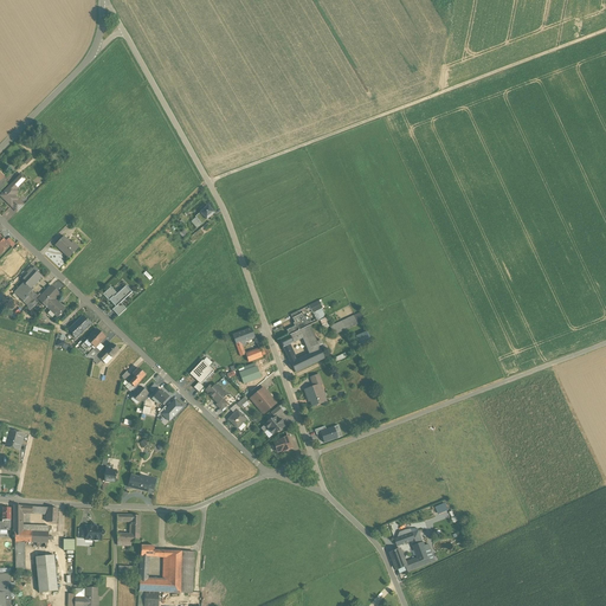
[(21,175),(11,186),(15,189),(25,179),(21,175)]
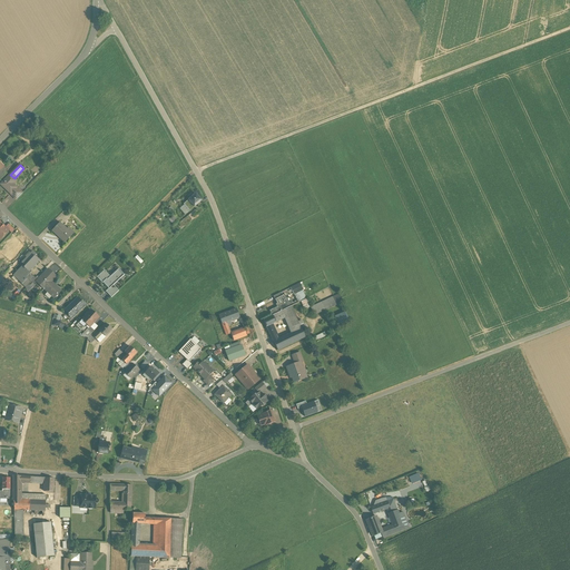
[(10,175),(0,185),(12,197),(19,190),(11,182),(15,178),(10,175)]
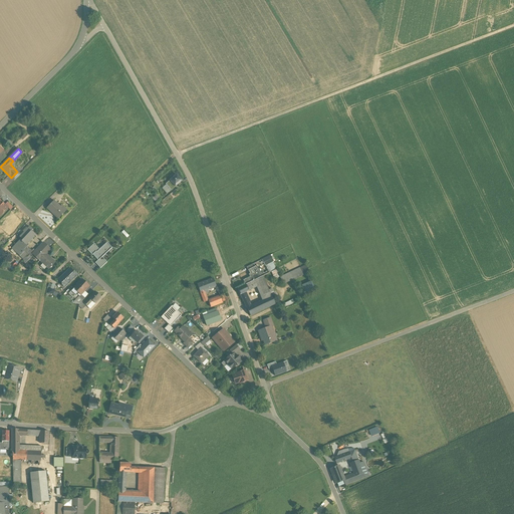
[(17,172),(11,178),(14,181),(20,175),(17,172)]
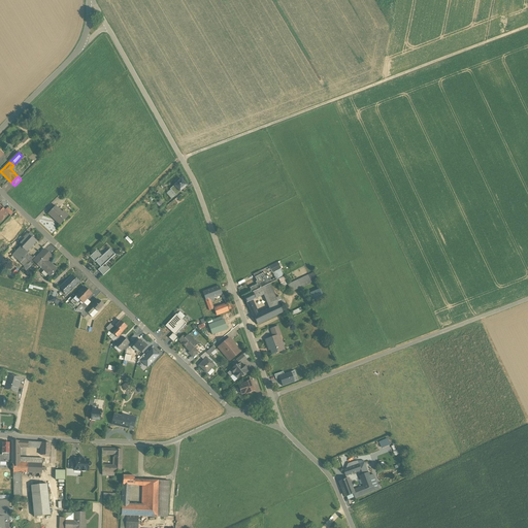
[(182,179),(174,186),(179,192),(187,186),(182,179)]
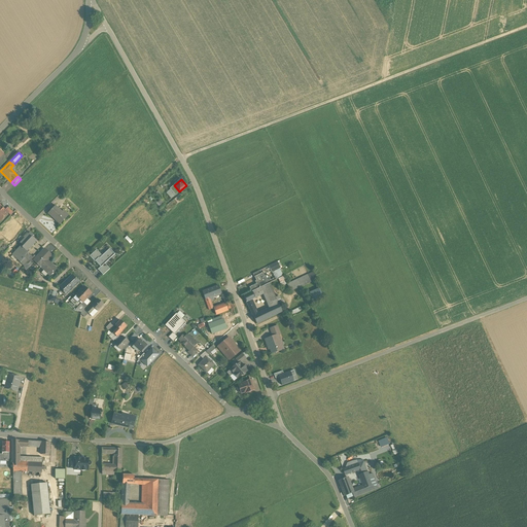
[(179,191),(174,185),(170,189),(175,196),(179,191)]
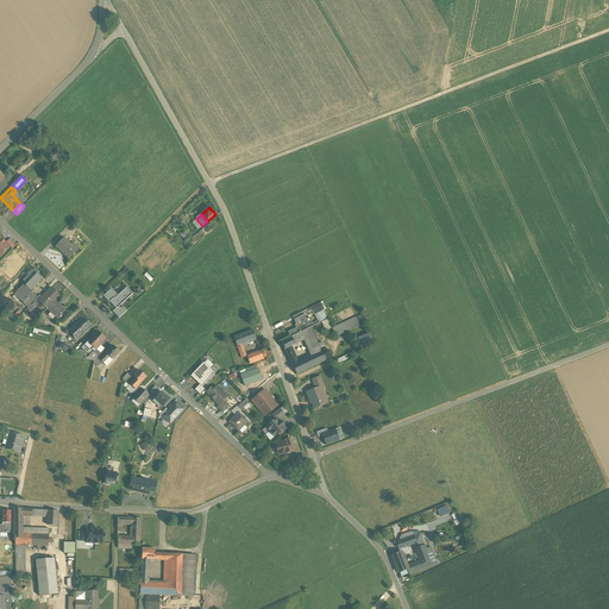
[(71,245),(64,238),(56,248),(63,253),(69,259),(77,251),(71,245)]
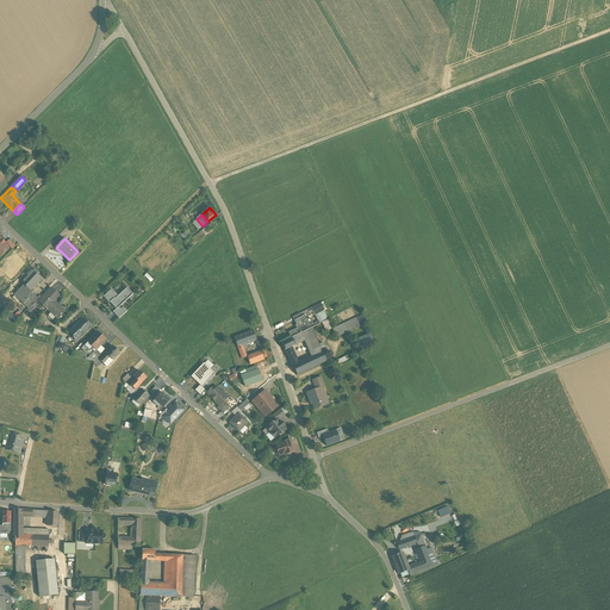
[(35,269),(32,272),(31,271),(27,275),(29,275),(23,281),(25,284),(16,294),(20,299),(19,300),(24,305),(29,299),(27,298),(32,293),(31,292),(43,280),(37,274),(39,273),(35,269)]
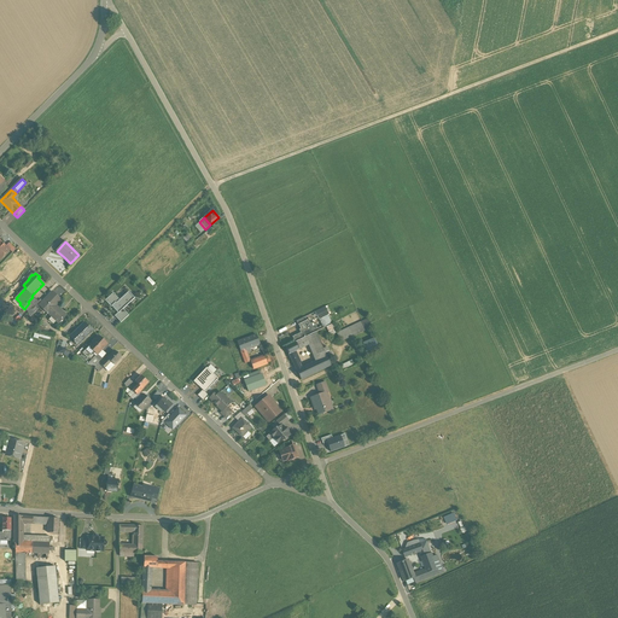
[(42,302),(42,303),(39,305),(40,307),(44,310),(44,309),(57,322),(60,319),(62,320),(66,316),(56,305),(60,301),(52,292),(42,302)]
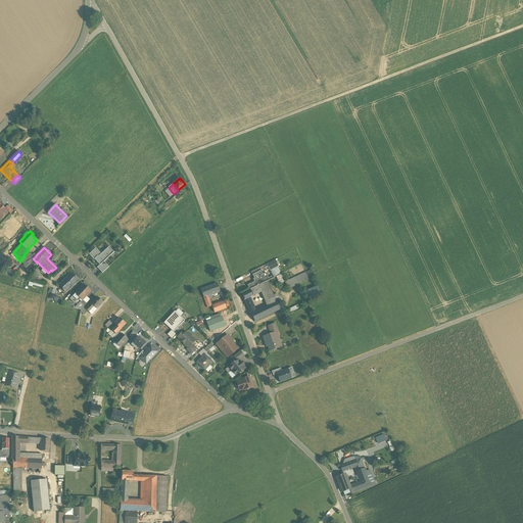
[(109,248),(94,260),(99,267),(104,263),(113,253),(109,248)]
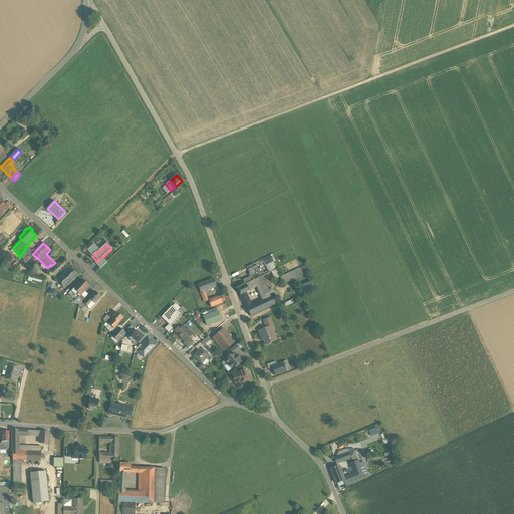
[(93,245),(87,251),(92,256),(99,251),(93,245)]
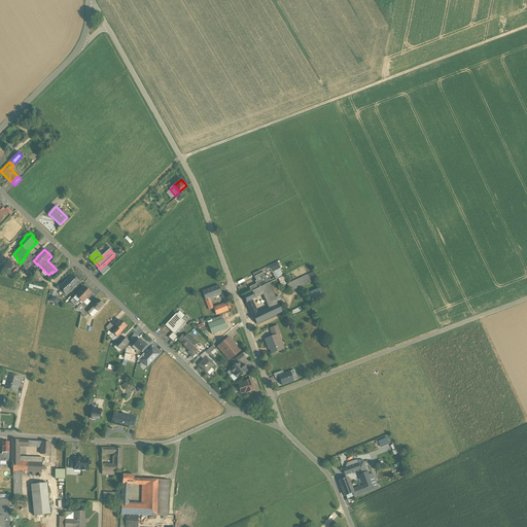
[(33,257),(28,253),(24,257),(25,258),(29,261),(30,260),(33,257)]
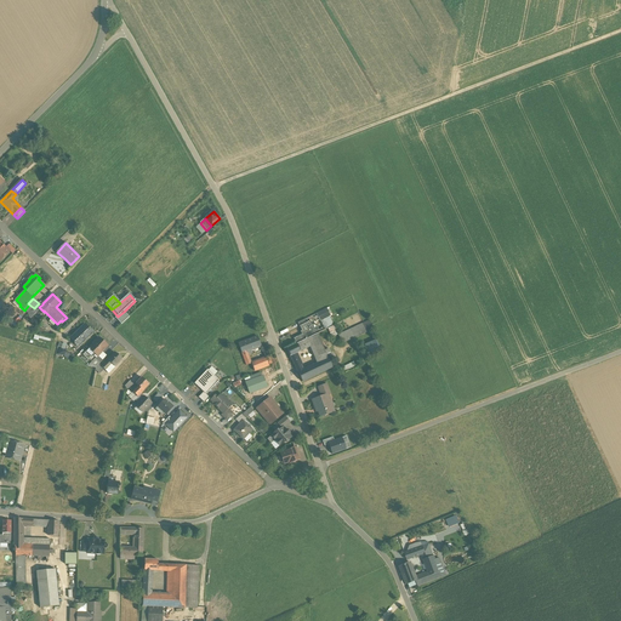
[(328,309),(317,314),(320,320),(324,318),(329,315),(330,315),(328,309)]
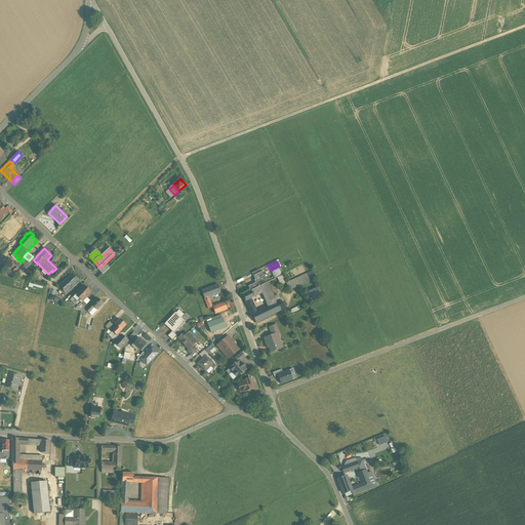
[(99,268),(97,269),(103,275),(109,269),(105,264),(99,268)]
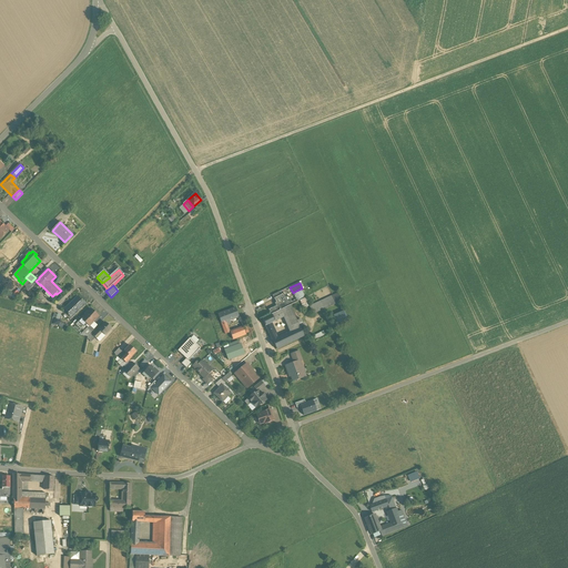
[(305,297),(301,288),(296,291),(301,300),(305,297)]
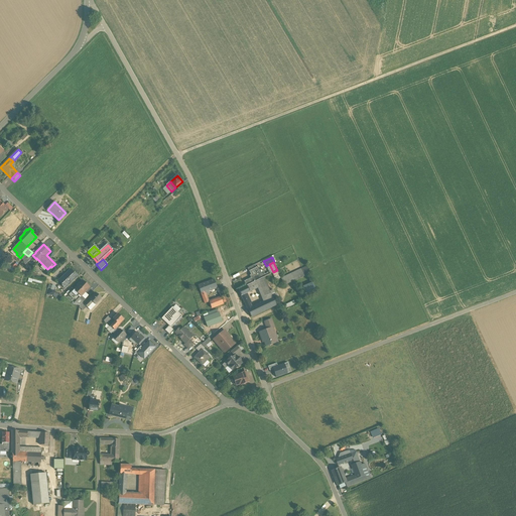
[(256,268),(249,271),(251,275),(250,276),(251,278),(244,281),(246,286),(247,286),(262,278),(257,267),(256,268)]
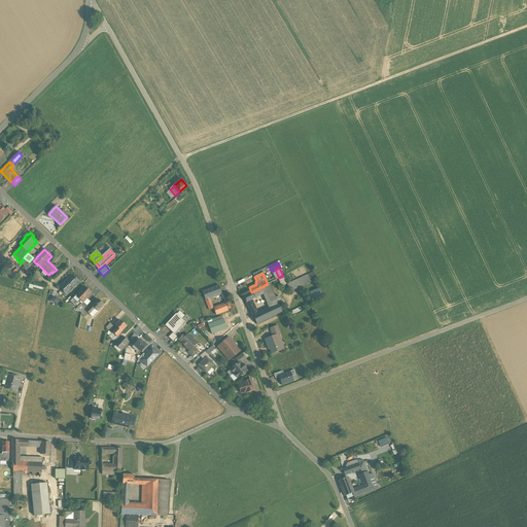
[(308,275),(287,284),(290,292),(312,283),(308,275)]
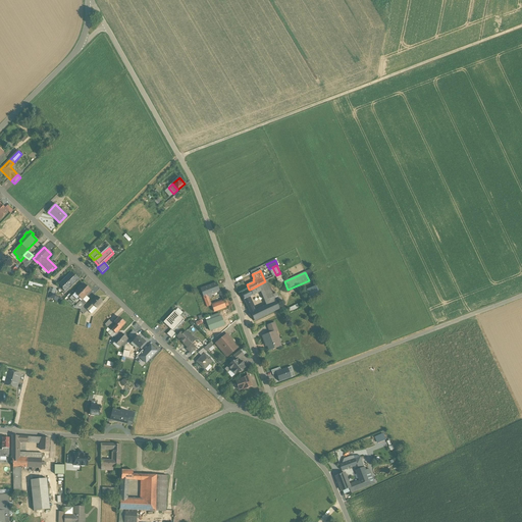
[(71,273),(65,278),(59,284),(66,292),(79,279),(74,275),(74,276),(71,273)]
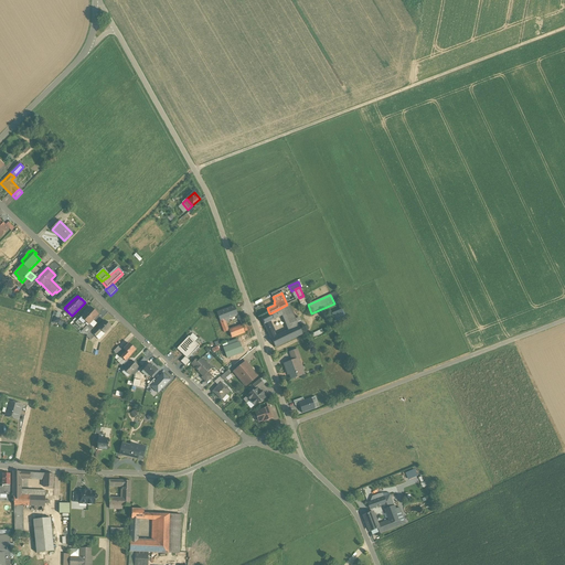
[(287,305),(270,313),(274,320),(283,316),(287,327),(297,322),(289,304),(287,305)]
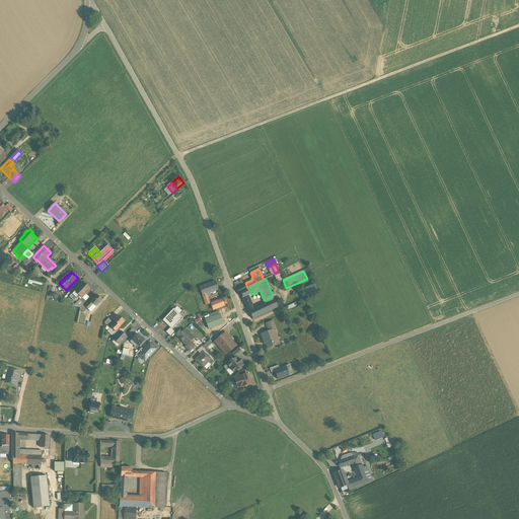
[(83,282),(74,292),(81,298),(82,298),(90,289),(83,282)]
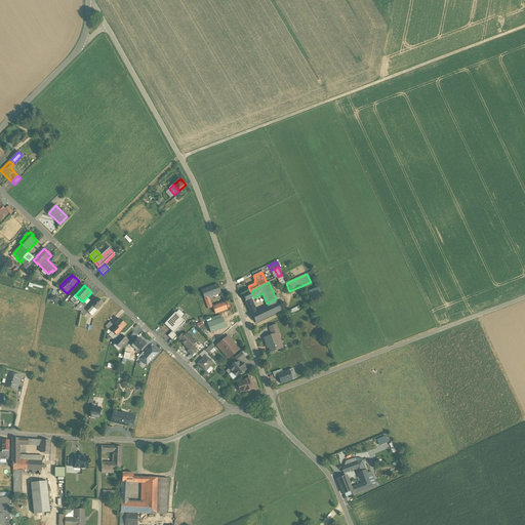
[(217,285),(205,289),(209,296),(220,292),(217,285)]
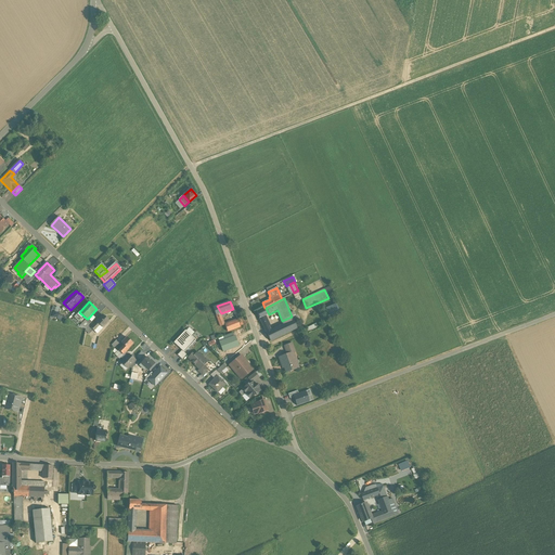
[(326,308),(330,315),(340,310),(336,304),(326,308)]
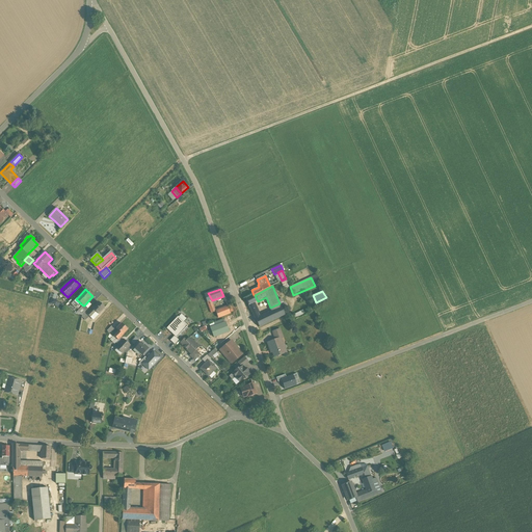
[(212,300),(208,293),(205,295),(210,311),(214,309),(211,301),(212,300)]
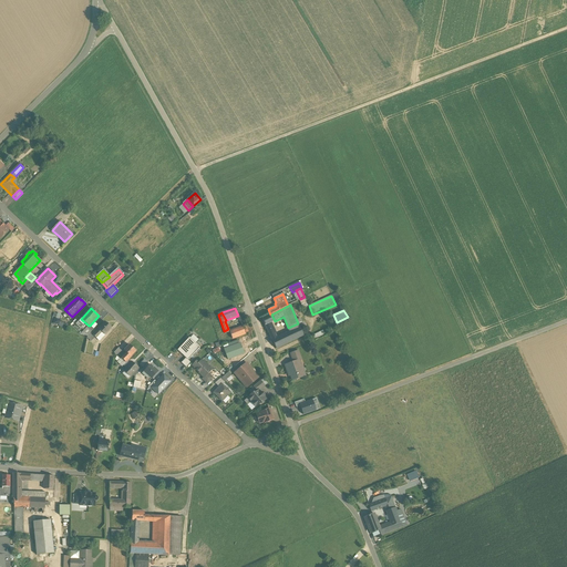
[(270,315),(261,319),(265,326),(269,323),(275,321),(271,315),(270,315)]
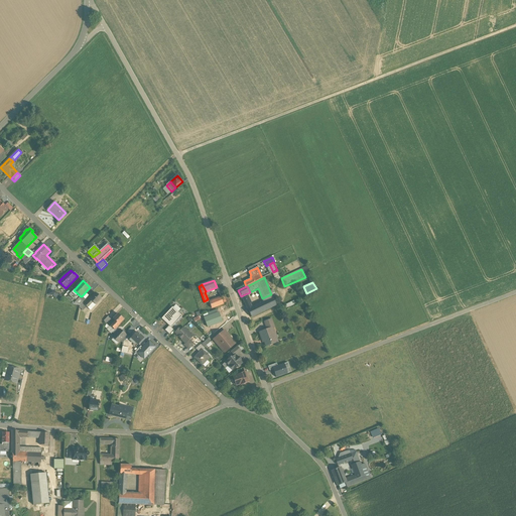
[(74,290),(69,295),(73,299),(77,295),(80,297),(81,296),(74,290)]
